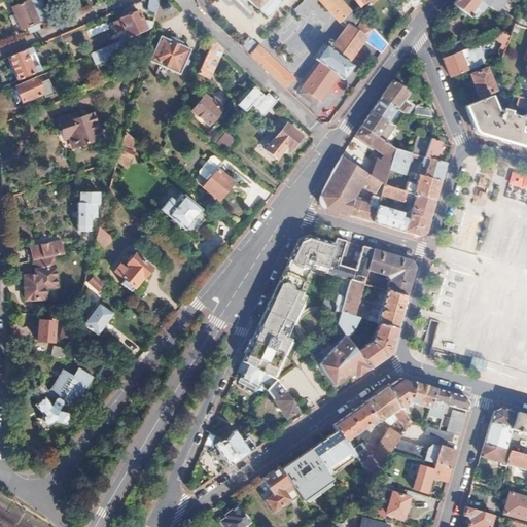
[(45,19),(36,0),(29,0),(11,7),(21,29),(26,27),(37,22),(45,19)]
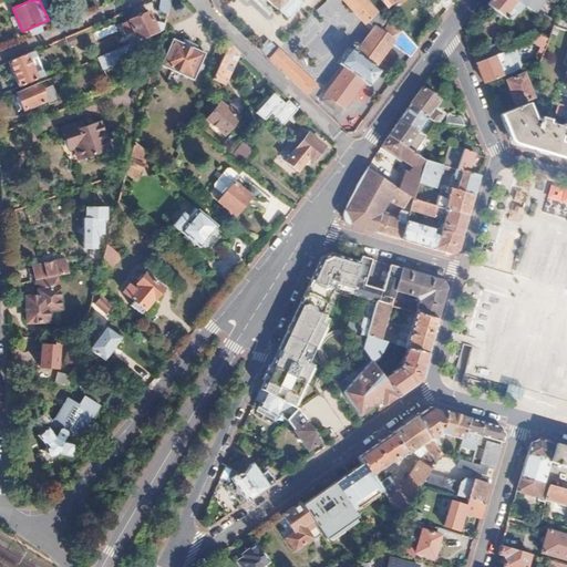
[(166,14),(169,0),(160,0),(157,13),(166,14)]
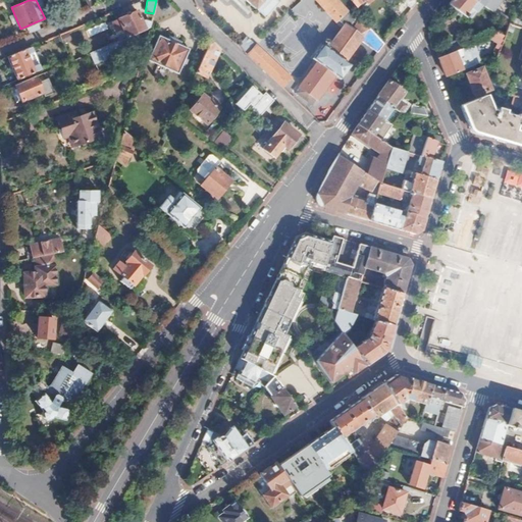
[(276,1),(276,0),(244,0),(253,9),(254,8),(265,17),(278,3),(276,1)]
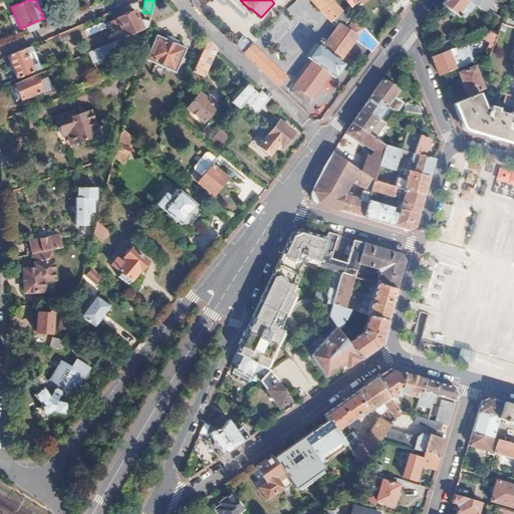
[(376,43),(355,20),(346,14),(344,17),(329,0),(310,0),(328,20),(331,18),(337,25),(321,48),(316,44),(306,57),(312,60),(294,85),(295,86),(292,92),(307,102),(310,97),(312,98),(329,75),(334,77),(344,64),(339,61),(354,40),(370,52),(374,47),(376,43)]
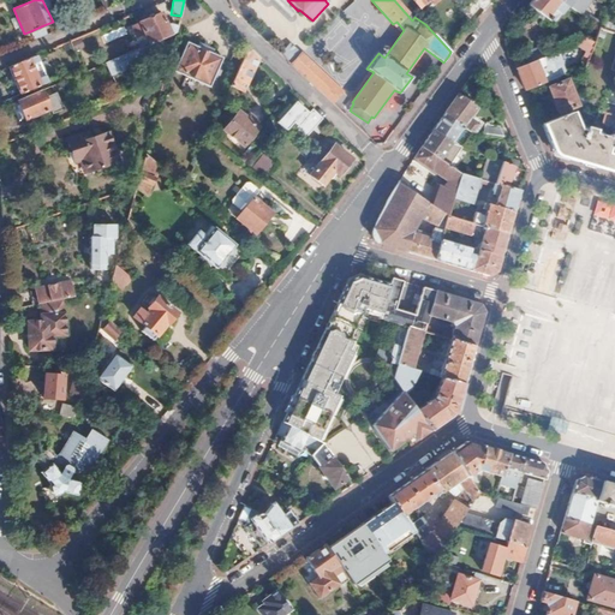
[(491,1),(490,0),(472,0),(484,11),(491,1)]
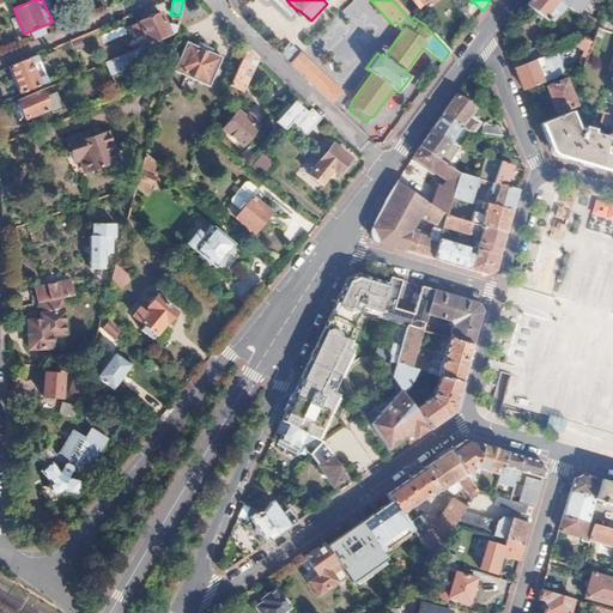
[(554,19),(564,5),(558,0),(529,0),(526,5),(547,20),(551,17),(554,19)]
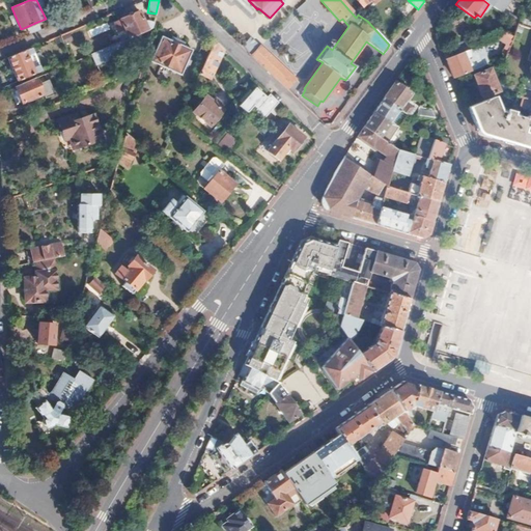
[(483,0),(488,4),(500,11),(509,0),(483,0)]
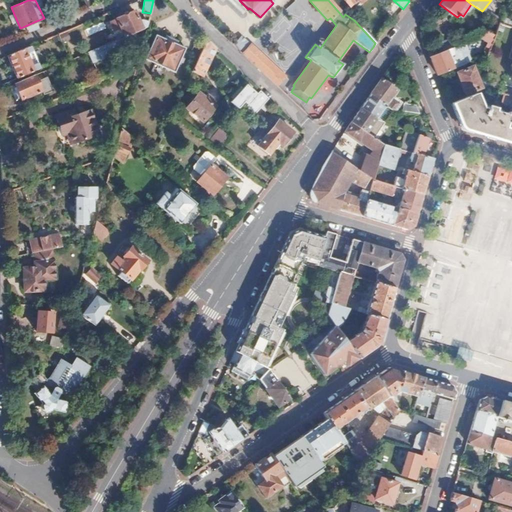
[(142,30),(134,11),(116,19),(124,37),(131,34),(142,30)]
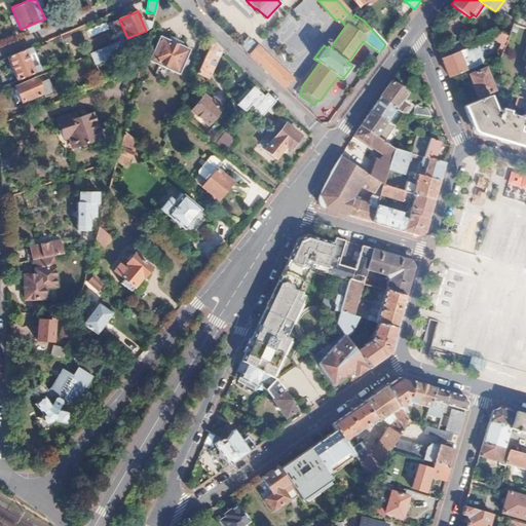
[(280,24),(289,15),(286,13),(274,24),(277,27),(280,24)]
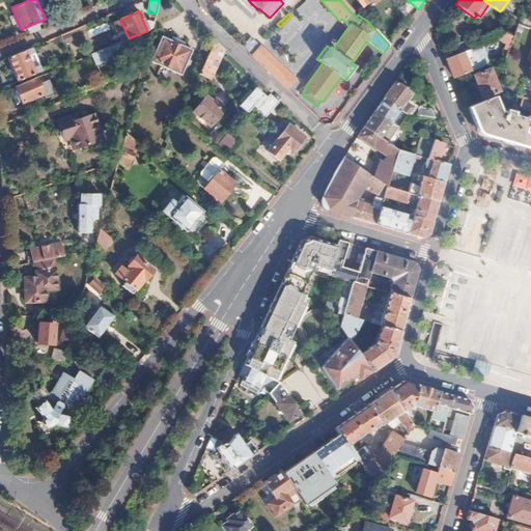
[(530,21),(529,21),(529,19),(522,17),(516,24),(530,27),(530,21)]
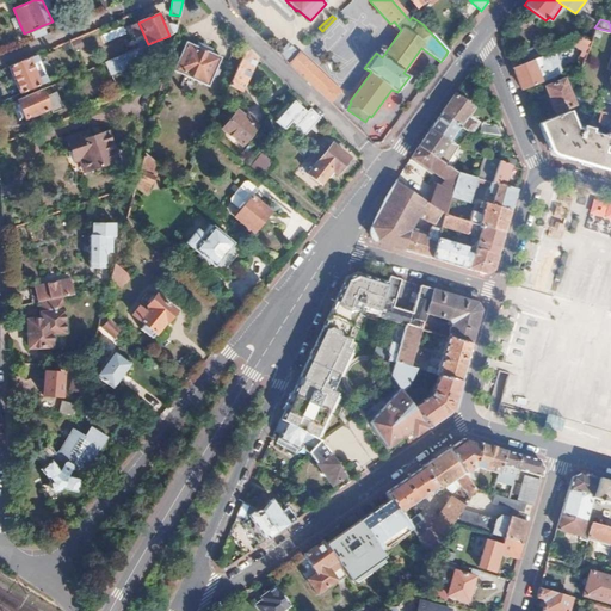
[(590,43),(594,26),(588,23),(581,38),(590,43)]
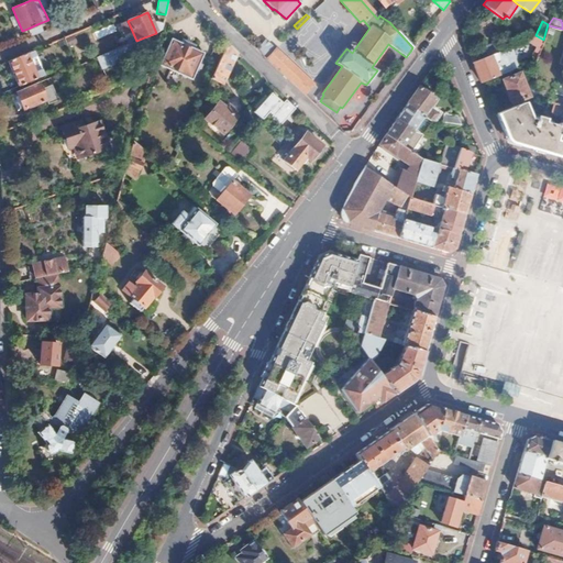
[(43,32),(40,23),(28,29),(31,36),(43,32)]
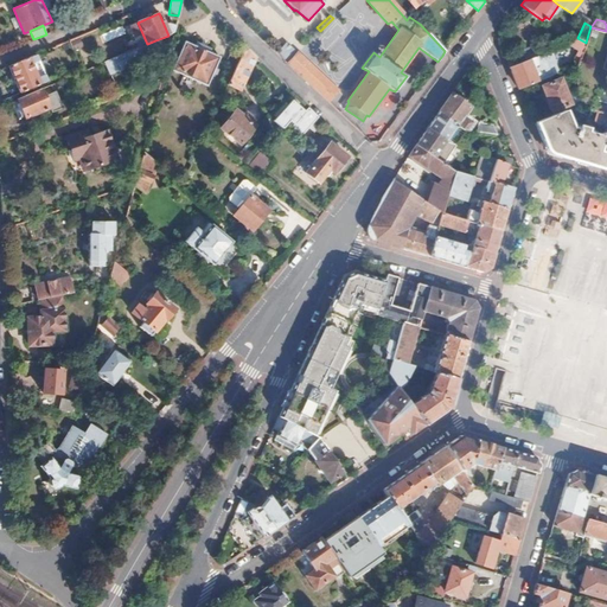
[(581,57),(586,43),(576,38),(570,43),(579,49),(576,56),(581,57)]
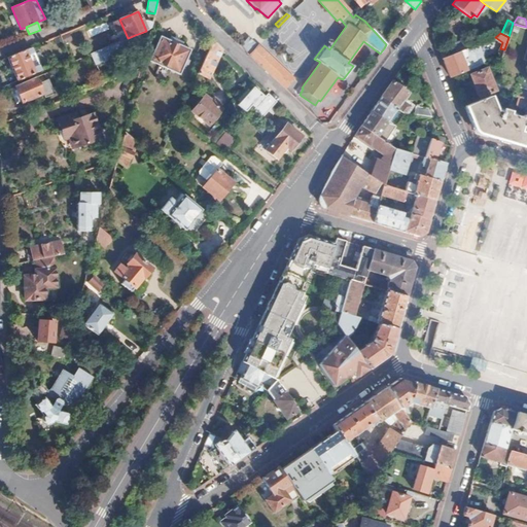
[(135,35),(128,38),(125,39),(128,46),(137,42),(135,35)]
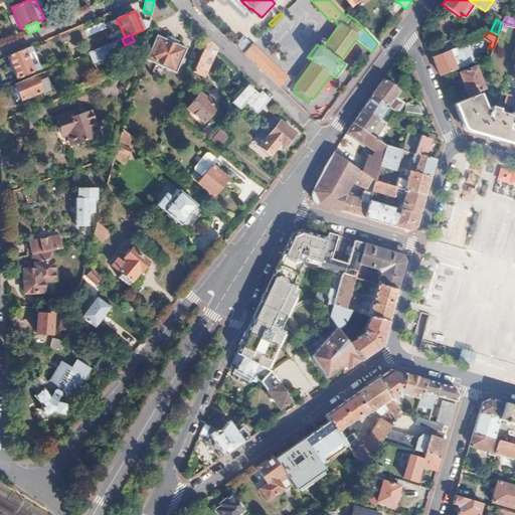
[(166,69),(174,73),(185,49),(176,44),(165,39),(156,35),(152,45),(150,49),(145,59),(154,63),(166,69)]
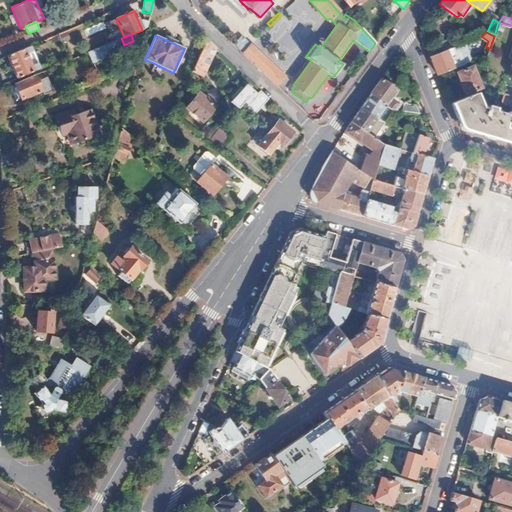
[(177,41),(165,36),(164,39),(175,44),(177,41)]
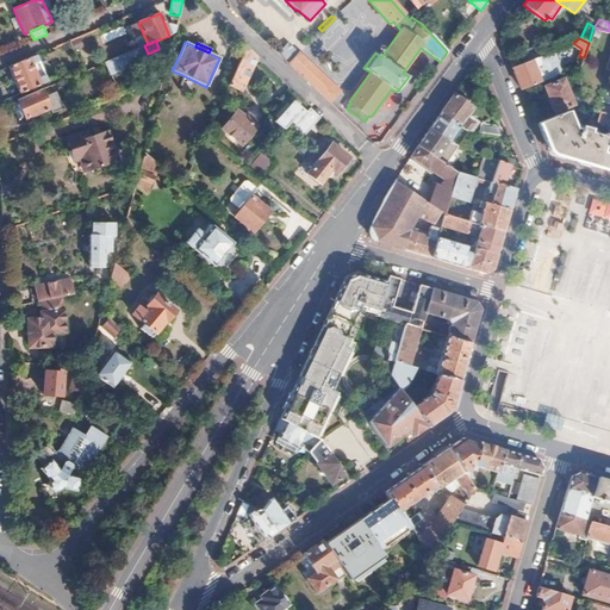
[(545,56),(540,44),(508,56),(512,68),(545,56)]
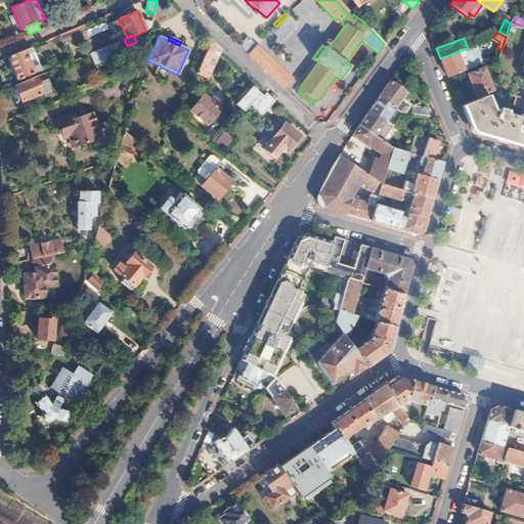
[(125,52),(128,49),(127,46),(124,39),(101,49),(90,53),(95,66),(125,52)]
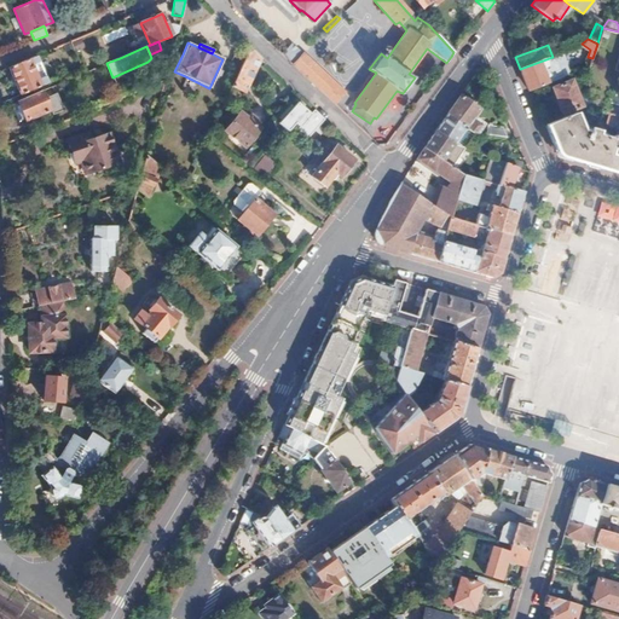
[(244,93),(260,59),(249,48),(231,87),(244,93)]
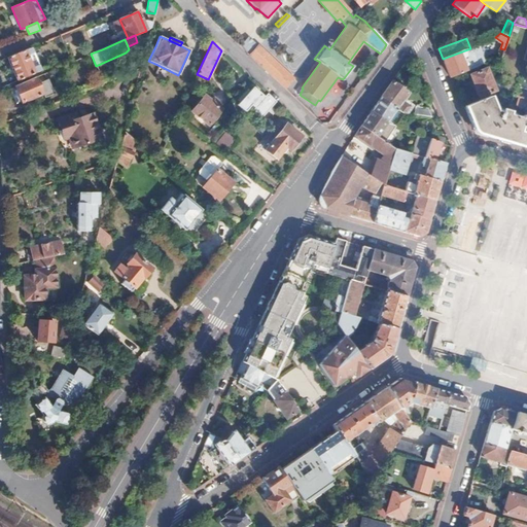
[(293,79),(276,63),(258,46),(249,57),(276,80),(285,90),(293,79)]
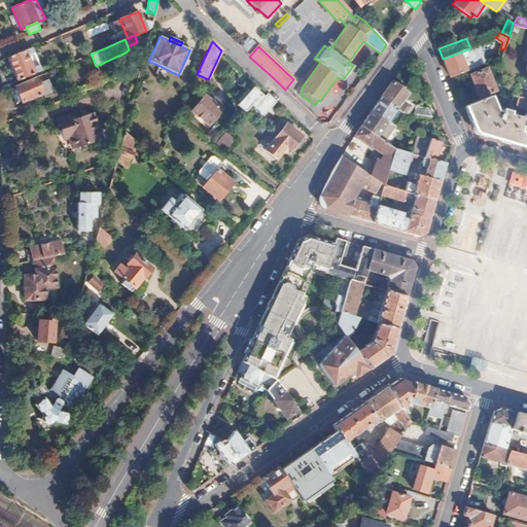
[(481,66),(472,46),(470,48),(443,59),(451,78),(481,66)]
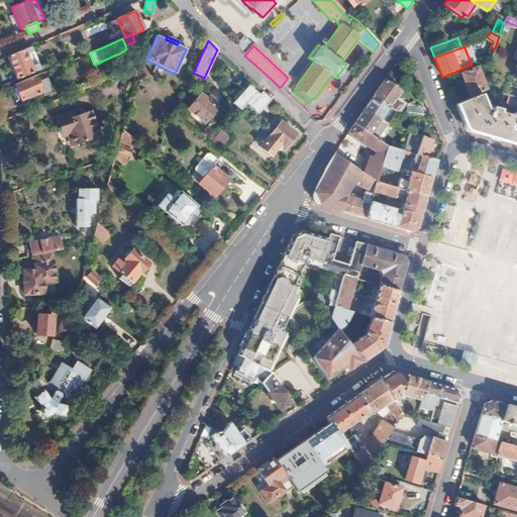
[(40,69),(30,46),(18,52),(7,56),(16,79),(26,75),(40,69)]
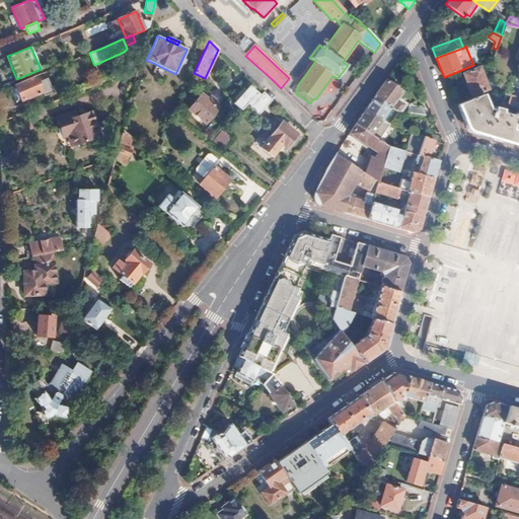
[(167,70),(155,64),(152,70),(164,75),(167,70)]
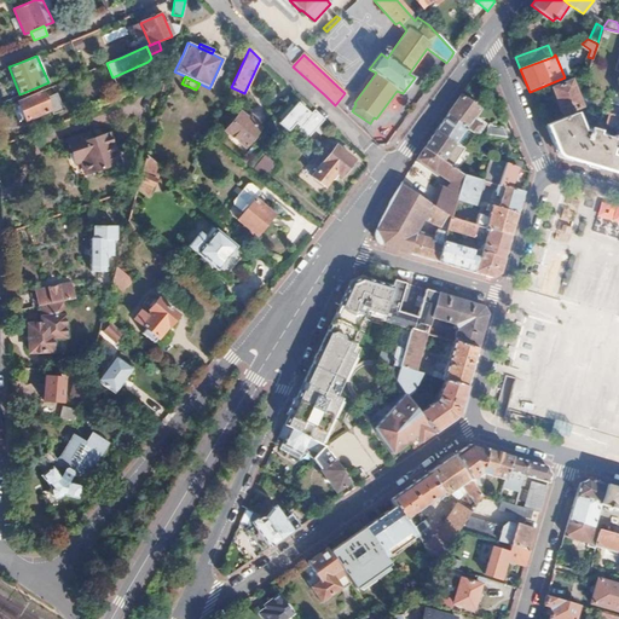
[(579,100),(571,81),(553,88),(563,114),(574,110),(576,114),(589,108),(590,97),(579,100)]
